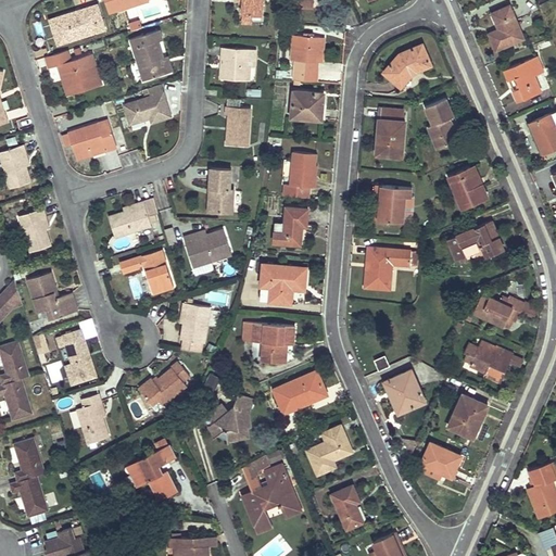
[(110,0),(105,2),(109,13),(150,0),(149,0),(110,0)]
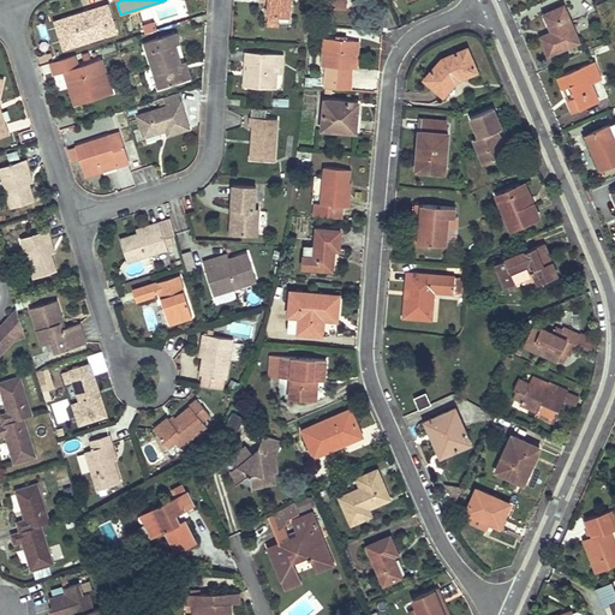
[(260,0),(261,0),(262,0),(267,0),(267,5),(266,16),(288,17),(290,0),(260,0)]
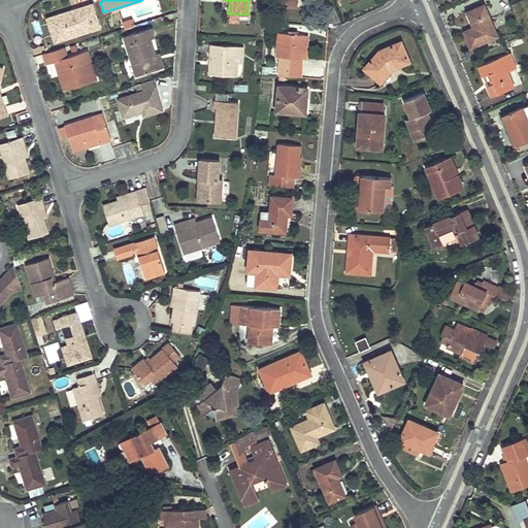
[(71,9),(54,15),(62,39),(100,27),(92,3),(75,8),(76,11),(72,13),(71,9)]
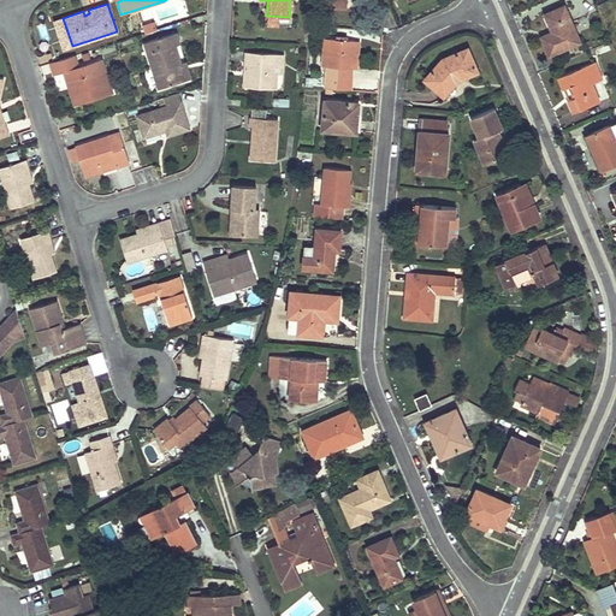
[(564,5),(546,12),(554,30),(542,35),(550,53),(580,41),(564,5)]
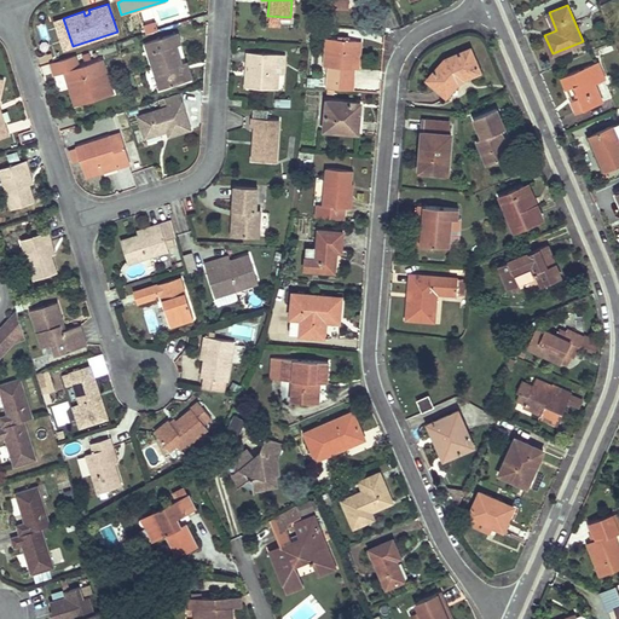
[(73,46),(63,18),(53,22),(63,48),(73,46)]
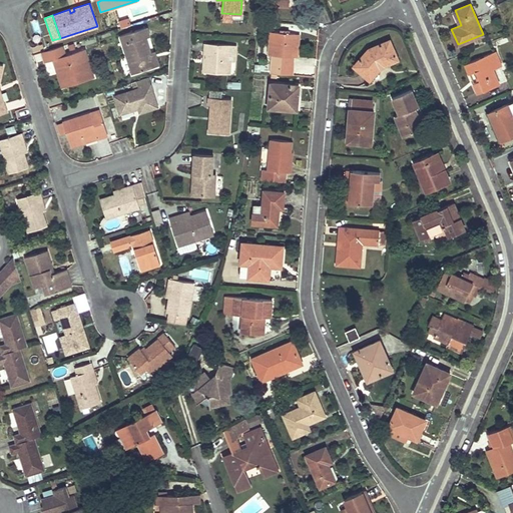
[(265,26),(266,18),(258,17),(257,25),(265,26)]
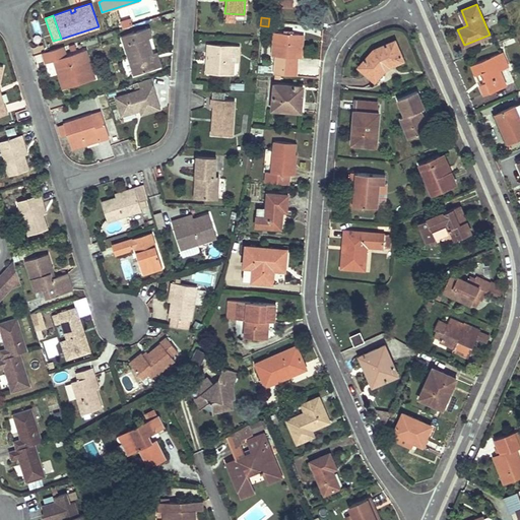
[(130,18),(121,21),(123,27),(132,24),(130,18)]
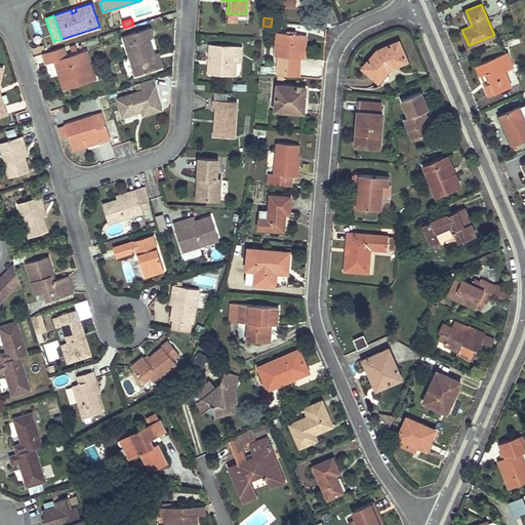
[(151,28),(124,36),(136,76),(159,68),(155,53),(151,39),(154,37),(151,28)]
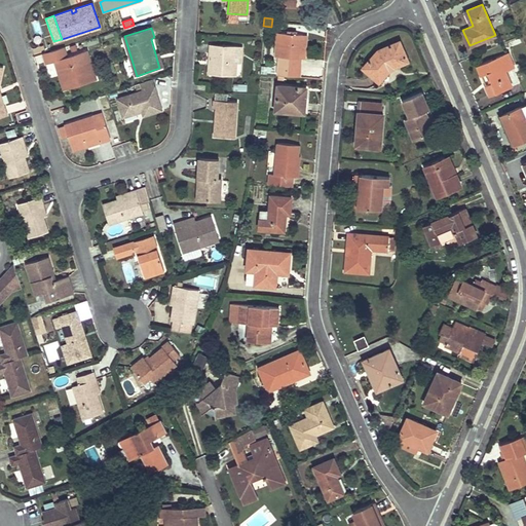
[(290,32),(282,32),(279,54),(278,74),(300,76),(301,57),(303,33),(297,33),(290,32)]
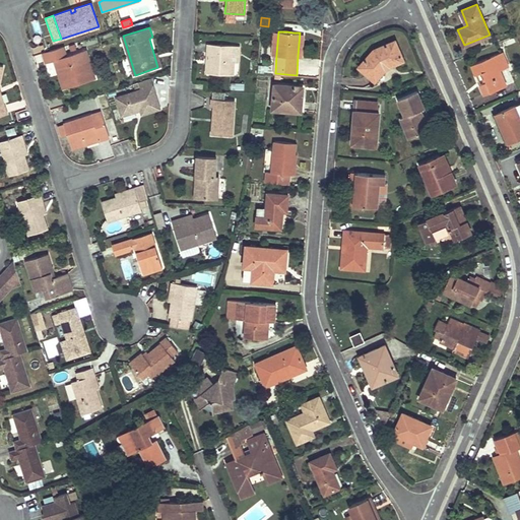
[(375,48),(359,66),(375,80),(388,66),(404,59),(395,40),(375,48)]
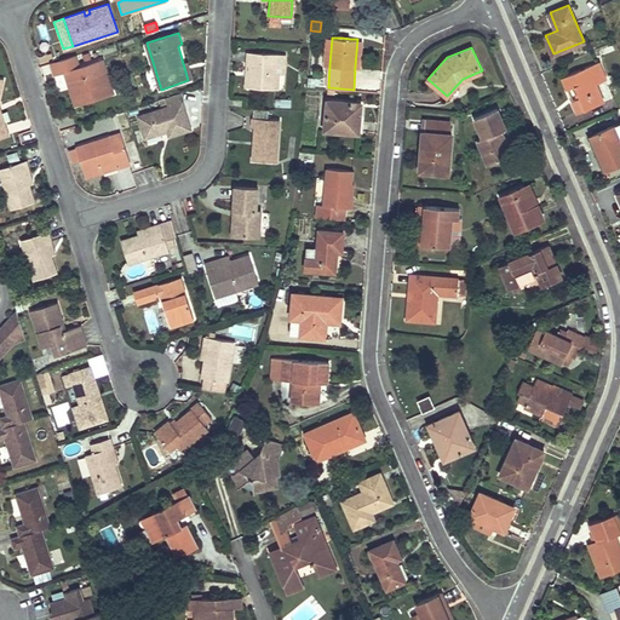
[(283,74),(285,56),(247,53),(247,63),(250,63),(248,87),(275,89),(276,73),(283,74)]
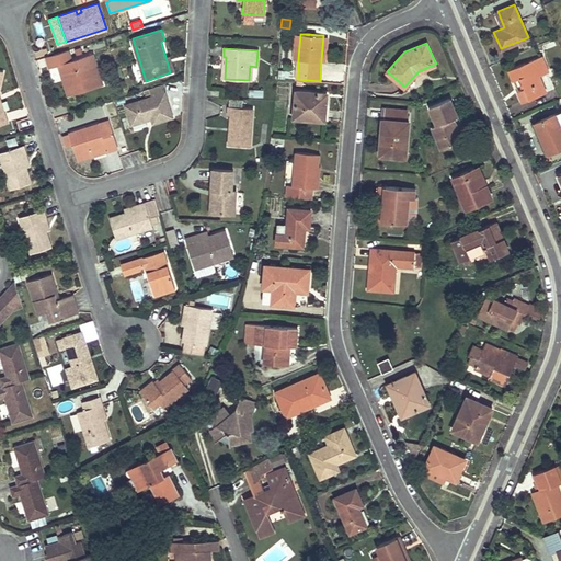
[(71,60),(68,50),(46,57),(49,68),(59,66),(63,77),(69,75),(70,78),(67,79),(72,94),(102,84),(92,53),(71,60)]
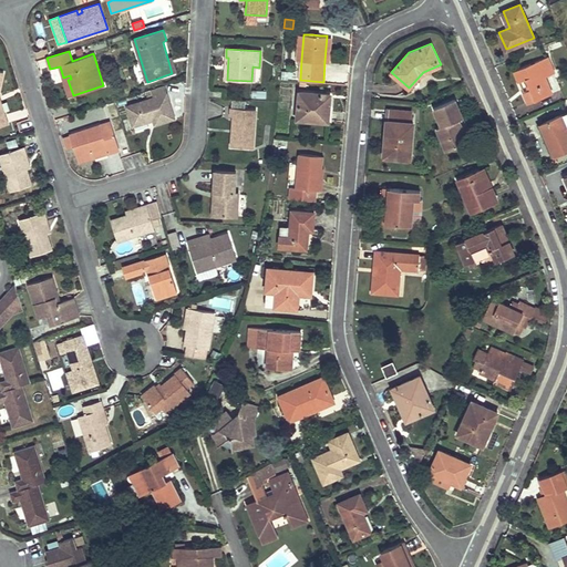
[(172,57),(167,58),(172,73),(176,72),(172,57)]
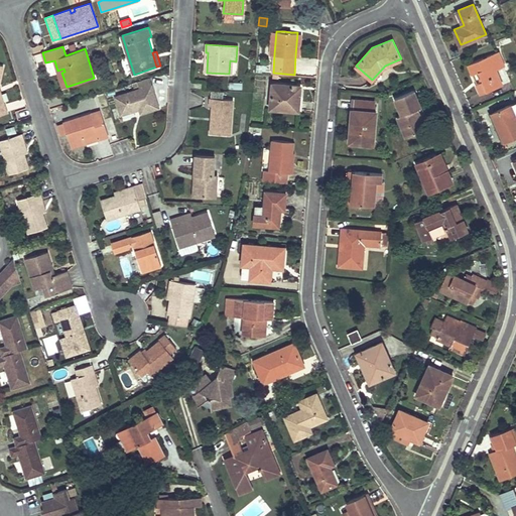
[(498,51),(469,63),(474,74),(479,71),(483,81),(477,83),(482,93),(503,84),(497,69),(505,66),(498,51)]
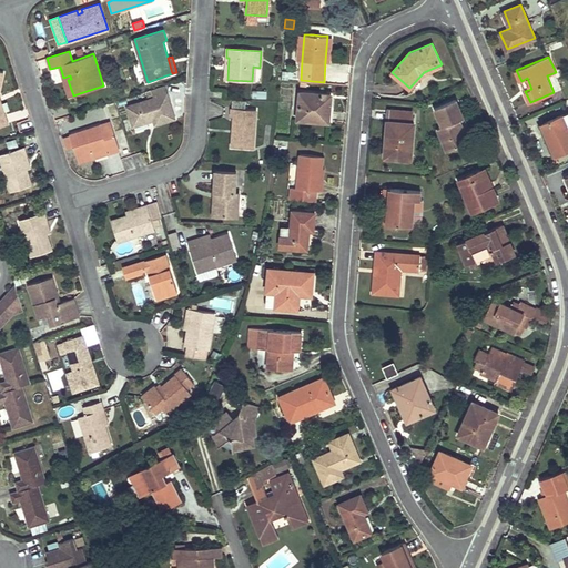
[(70,75),(63,78),(69,97),(73,95),(68,80),(71,79),(70,75)]
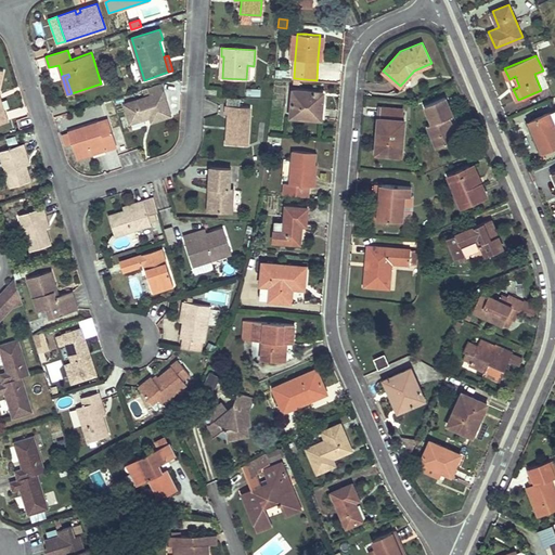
[(160,84),(147,88),(150,95),(124,103),(130,124),(145,118),(144,115),(150,114),(151,117),(152,121),(171,116),(160,84)]
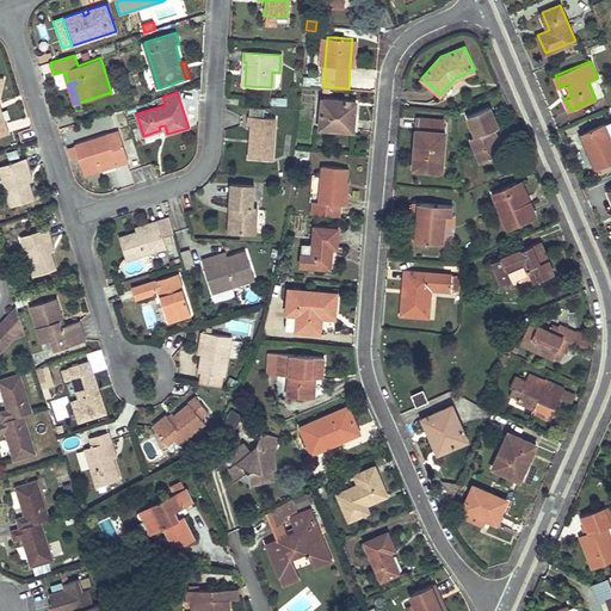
[(356,100),(322,98),(320,128),(353,131),(356,100)]
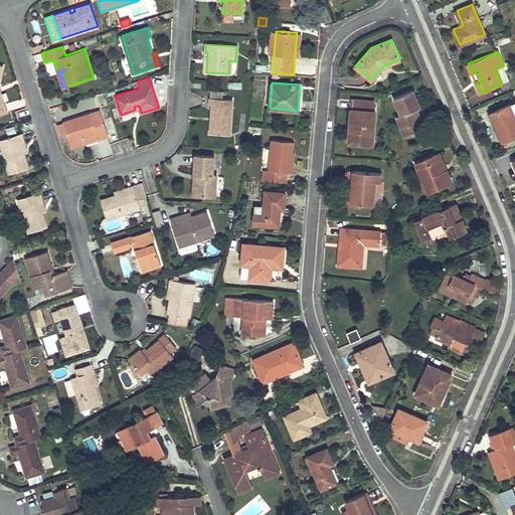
[(413,90),(394,98),(401,114),(396,116),(405,136),(425,128),(417,107),(420,106),(413,90)]
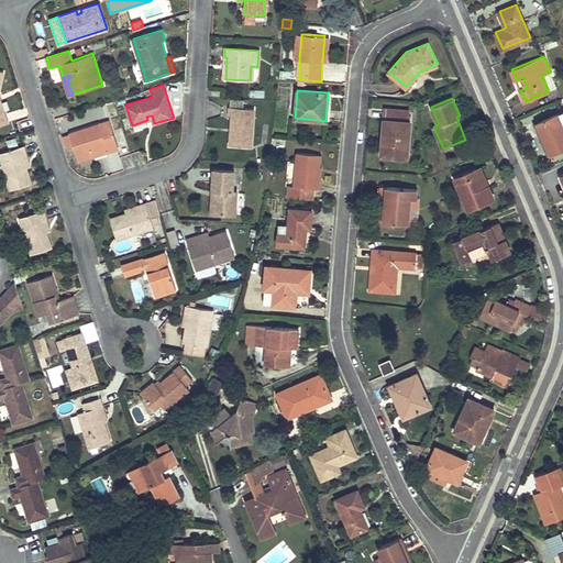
[(253,108),(229,107),(229,116),(231,116),(230,130),(233,130),(233,133),(230,133),(229,144),(252,146),(253,108)]
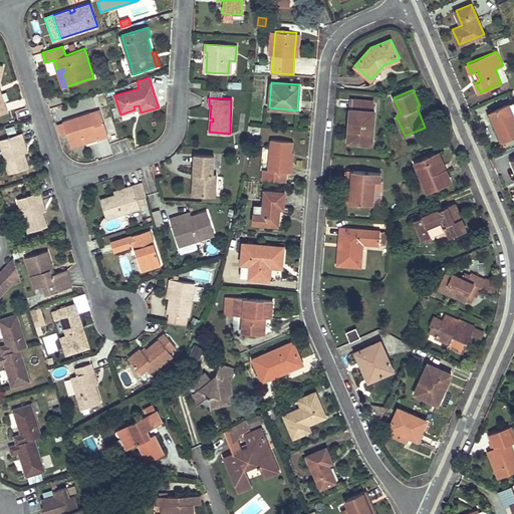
[(373,100),(351,98),(347,137),(371,140),(374,109),(372,108),(373,100)]
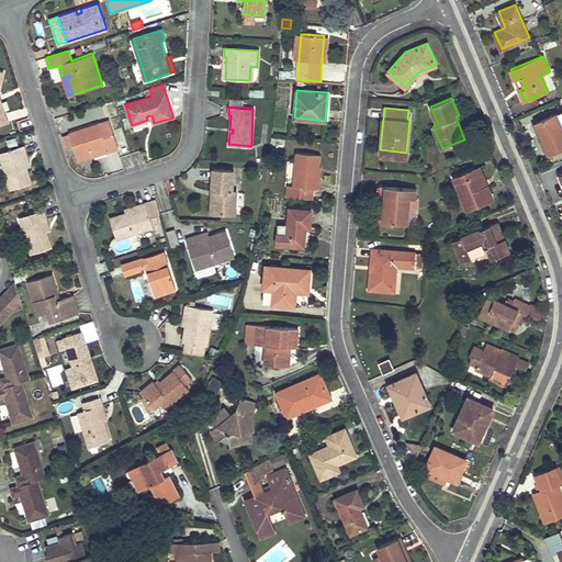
[(561,110),(534,123),(538,134),(541,133),(550,154),(561,148),(561,110)]
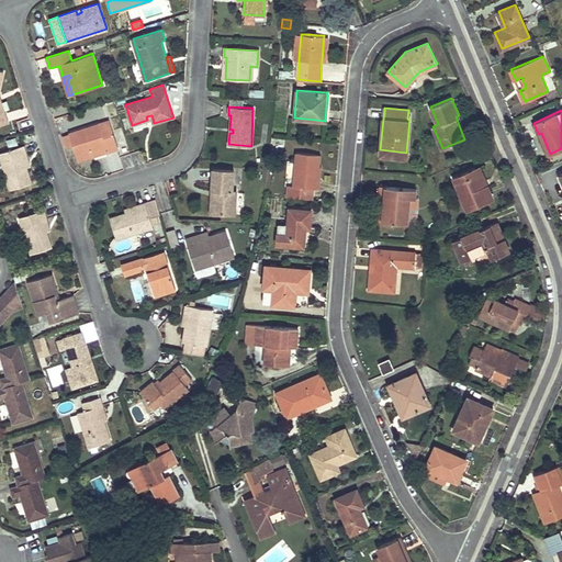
[(109,122),(70,134),(77,156),(105,147),(108,153),(117,149),(109,122)]
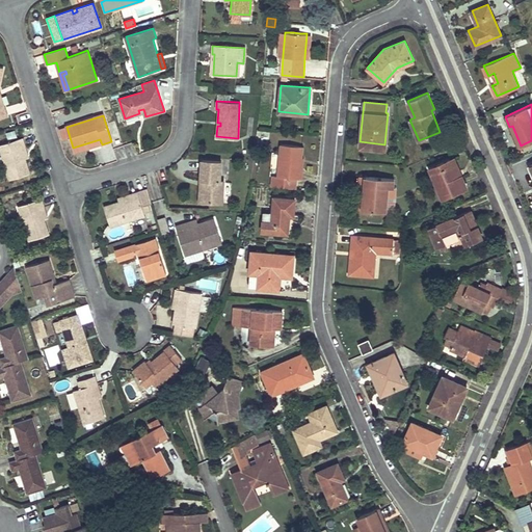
[(23,138),(0,144),(0,151),(9,180),(29,174),(24,159),(21,148),(25,147),(23,138)]
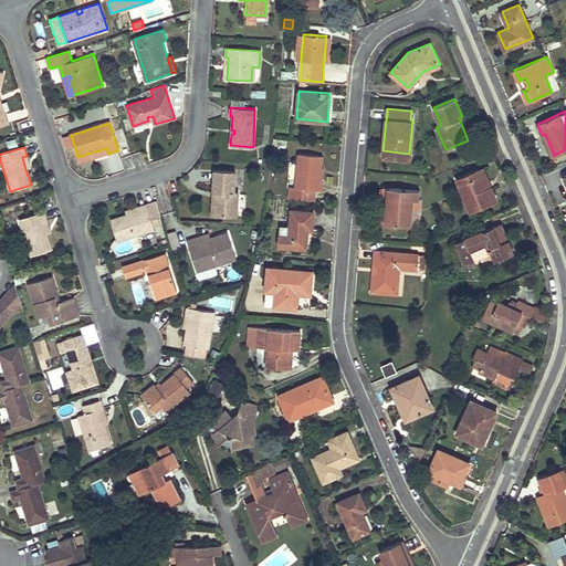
[(106,148),(77,157),(80,163),(108,154),(106,148)]
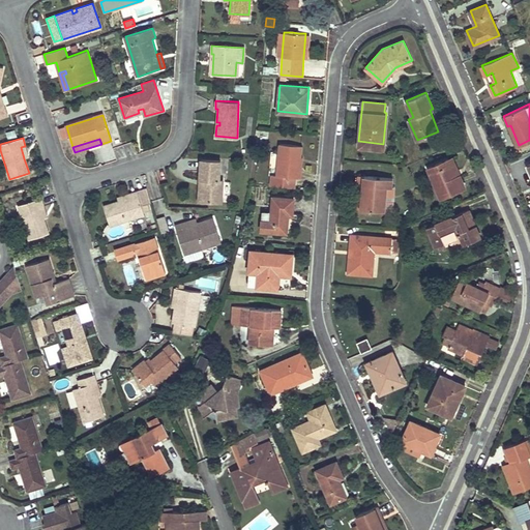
[(301,145),(281,143),(276,174),(275,174),(273,185),(296,187),(297,176),(301,177),(301,169),(297,169),(298,156),(300,156),(301,145)]
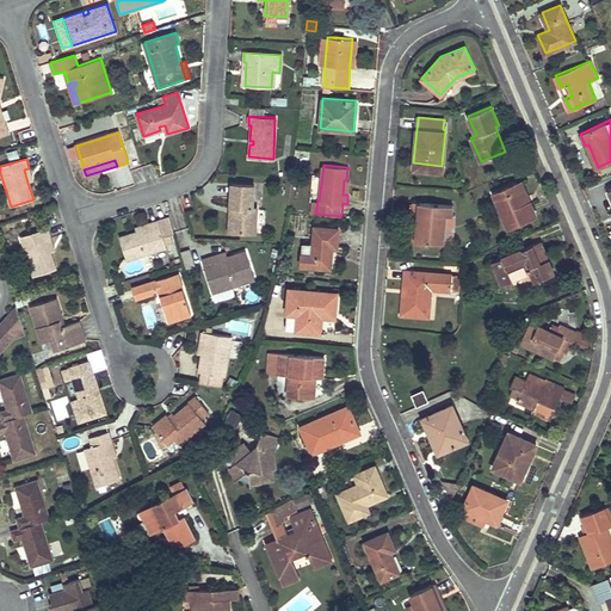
[(522,180),(517,183),(526,203),(531,201),(522,180)]
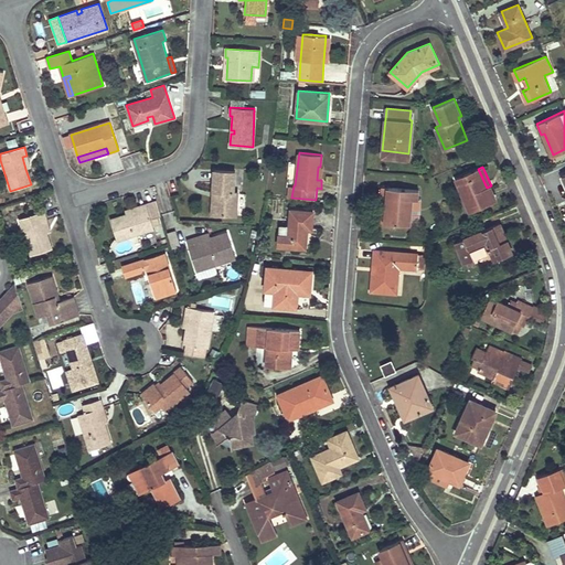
[(478,169),(456,179),(470,210),(496,198),(491,185),(487,188),(478,169)]
